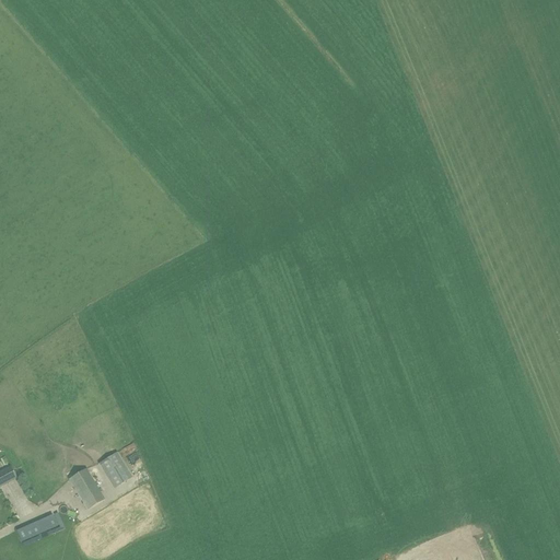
[(104,467),(115,487),(126,481),(129,478),(118,458),(104,467)]
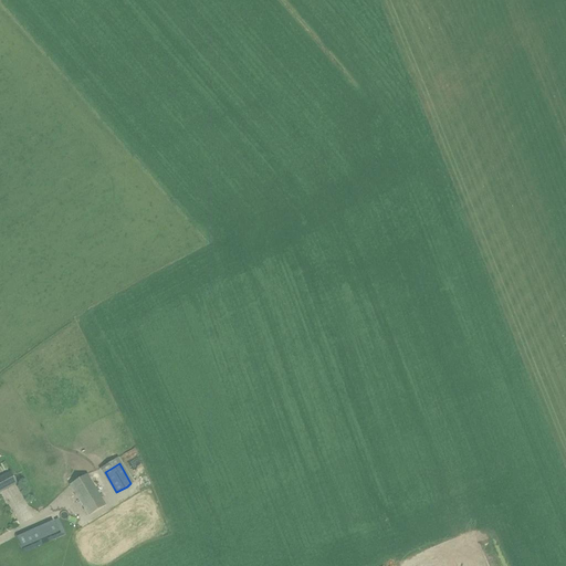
[(0,491),(17,483),(10,473),(0,478),(0,491)]
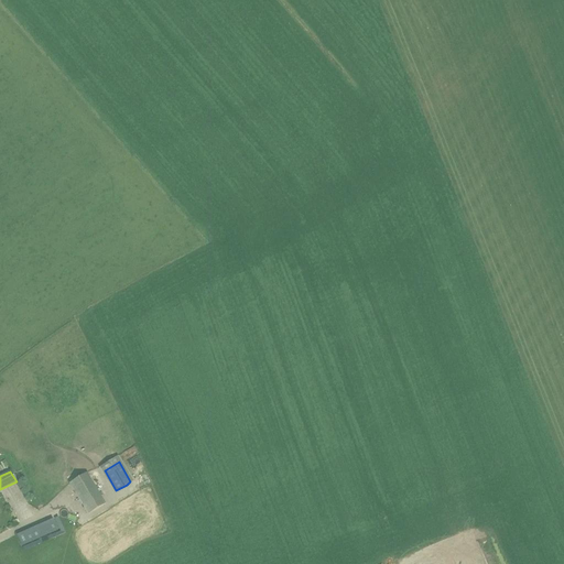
[(106,503),(87,473),(69,483),(88,513),(106,503)]
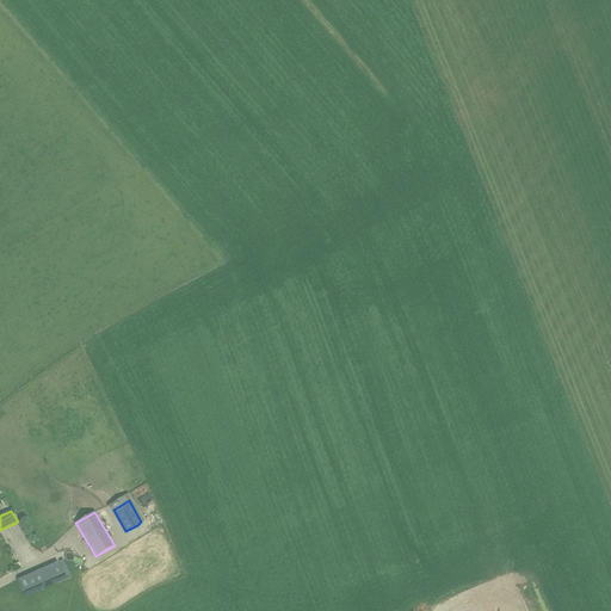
[(71,557),(59,560),(61,579),(68,578),(68,572),(72,571),(71,557)]
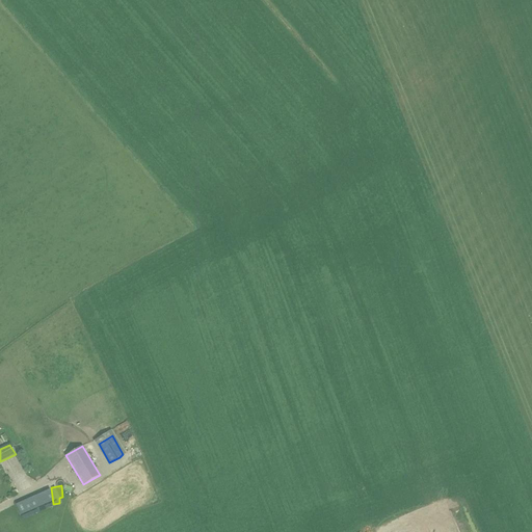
[(37,504),(52,499),(48,488),(33,494),(37,504)]
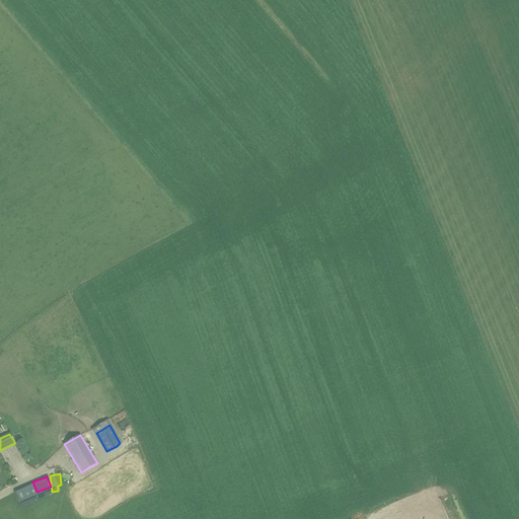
[(20,489),(24,498),(35,493),(32,484),(20,489)]
